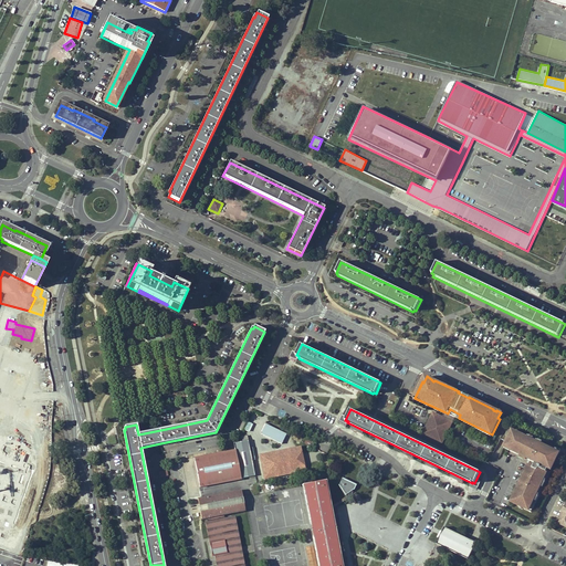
[(443,417),(453,421),(456,417),(459,418),(460,415),(450,409),(448,413),(446,412),(443,417)]
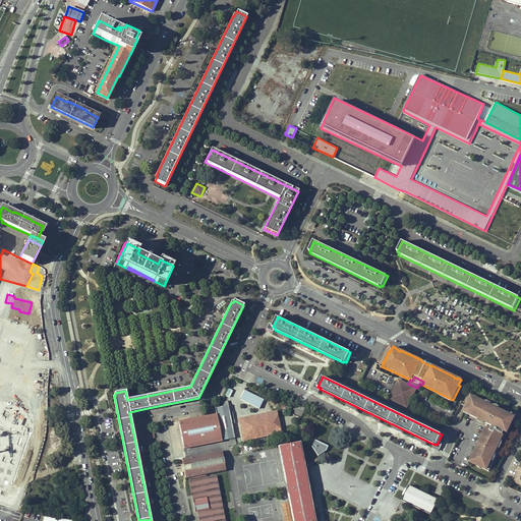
[(24,432),(37,393),(2,383),(2,381),(0,380),(0,447),(24,454),(30,435),(24,432)]
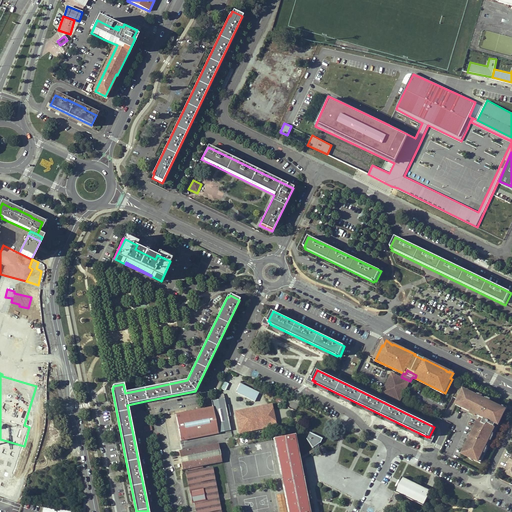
[(401,377),(392,373),(383,392),(400,401),(410,381),(401,377)]
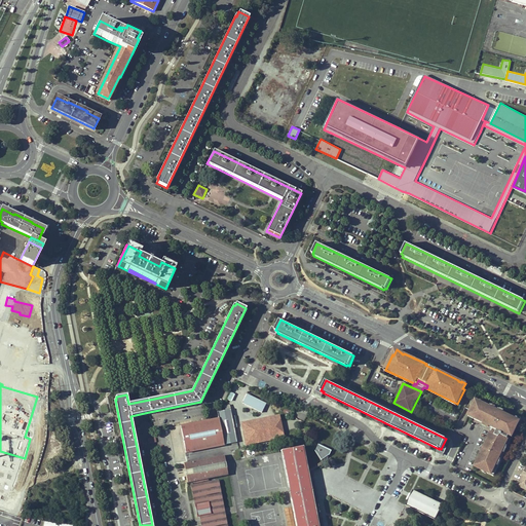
[(266,402),(246,393),(241,403),(262,411),(266,402)]
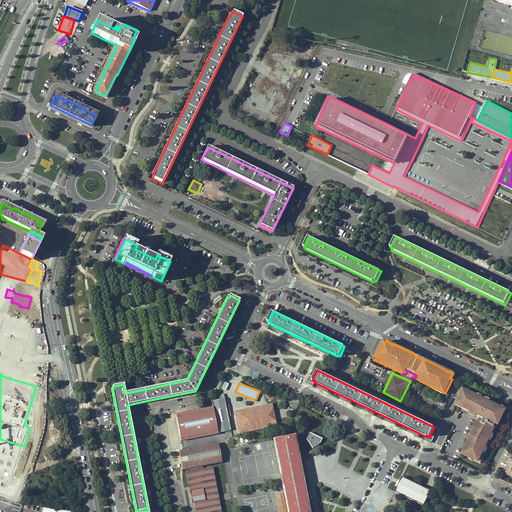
[(507,407),(465,387),(457,402),(481,414),(464,451),(482,460),(507,407)]
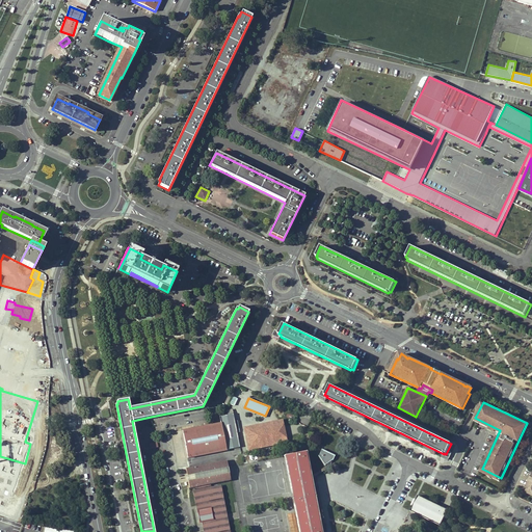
[(234,414),(220,417),(221,423),(183,431),(188,457),(240,447),(237,432),(240,432),(238,421),(235,422),(234,414)]
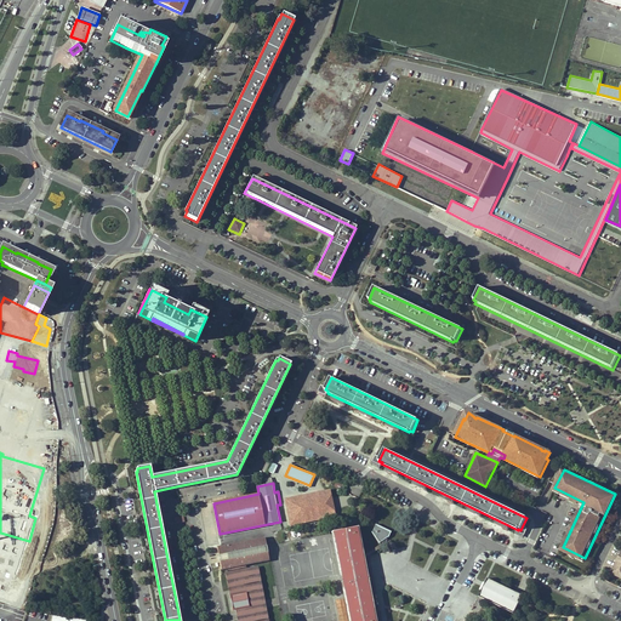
[(329,489),(284,497),(289,525),(335,517),(329,489)]
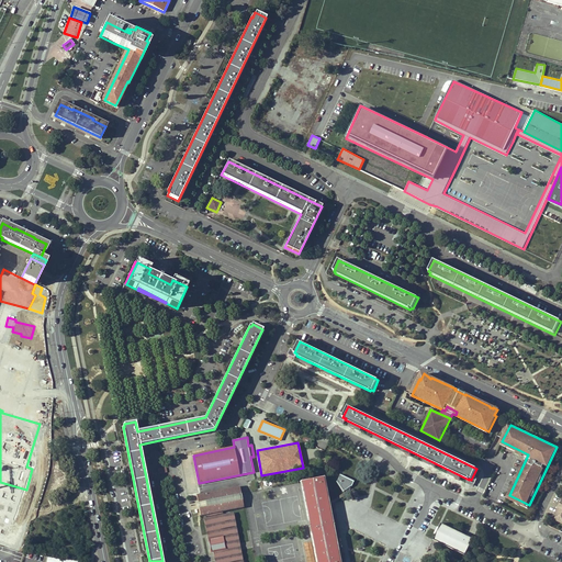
[(424,459),(423,462),(435,468),(436,465),(424,459)]
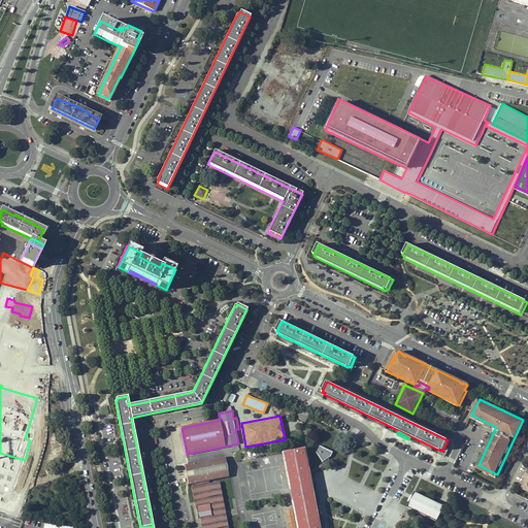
[(332,452),(320,446),(317,453),(323,462),(329,457),(330,457),(332,452)]
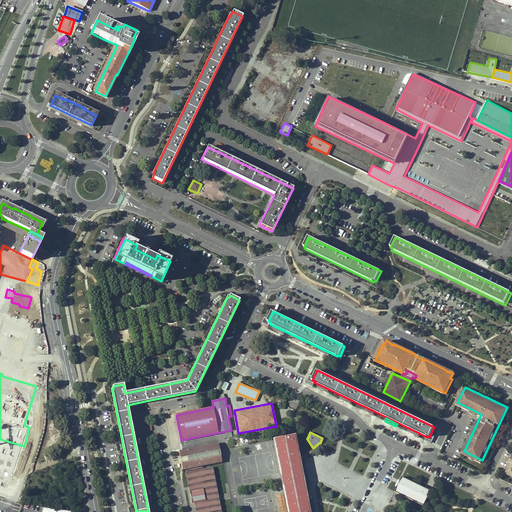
[(309,511),(299,461),(299,459),(294,435),(286,437),(292,471),(281,474),(284,487),(295,485),(300,511),(309,511)]
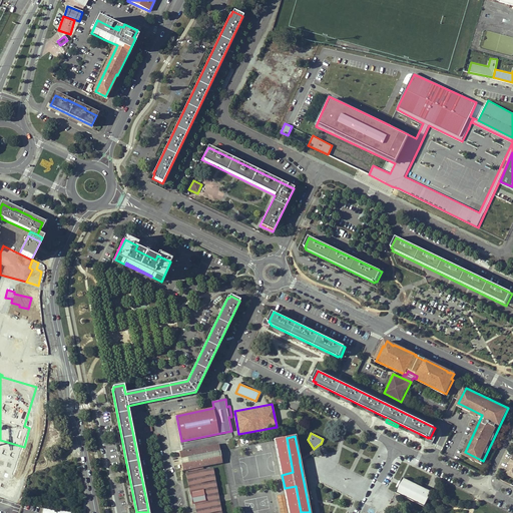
[(282,475),(293,472),(287,438),(275,440),(282,475)]
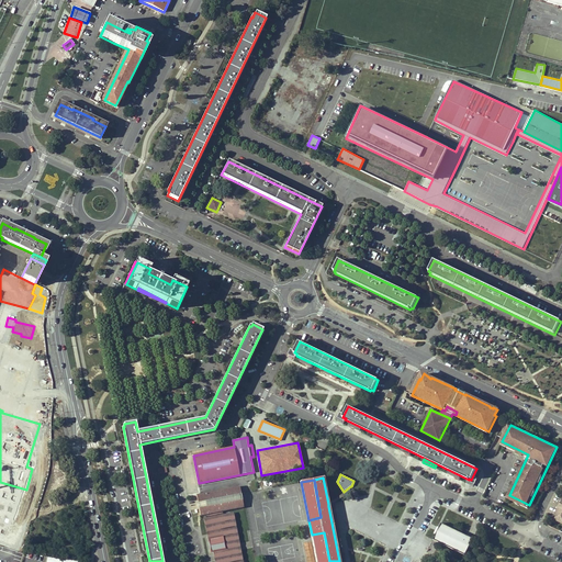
[(240,487),(200,495),(197,495),(201,516),(205,516),(206,518),(224,515),(223,512),(244,508),(242,493),(240,487)]
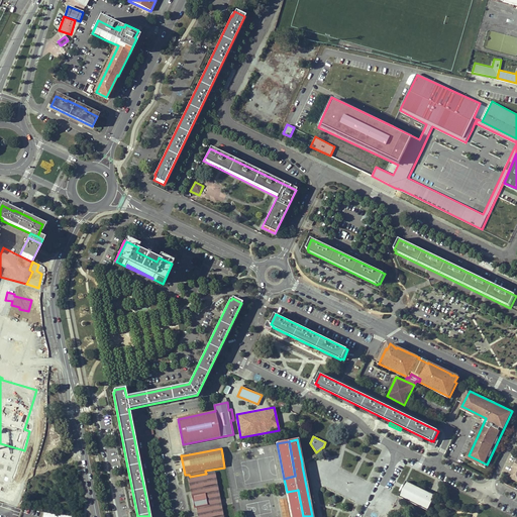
[(302,463),(302,466),(307,462),(318,454),(316,453),(308,459),(302,463)]
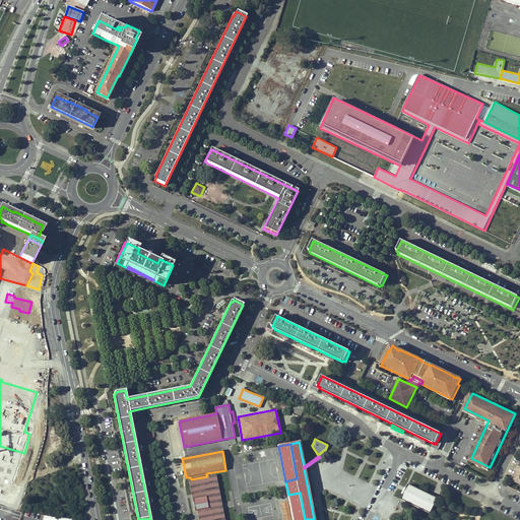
[(207,476),(191,479),(194,499),(203,497),(206,497),(209,508),(206,508),(199,510),(201,519),(223,519),(222,512),(221,513),(218,501),(220,500),(215,474),(207,476)]
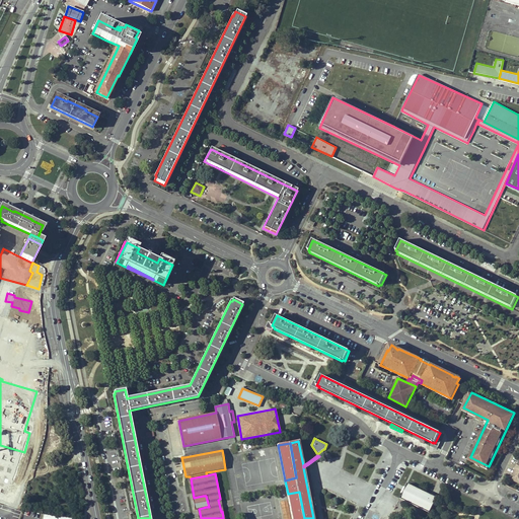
[(221,512),(222,511),(223,518),(225,518),(221,494),(217,473),(215,473),(220,499),(218,500),(221,512)]
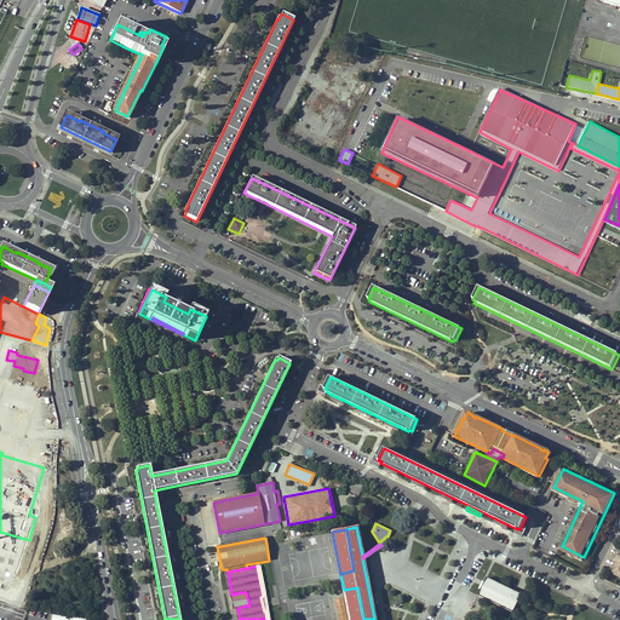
[(512,591),(487,579),(482,589),(478,596),(478,597),(484,600),(512,614),(522,596),(512,591)]
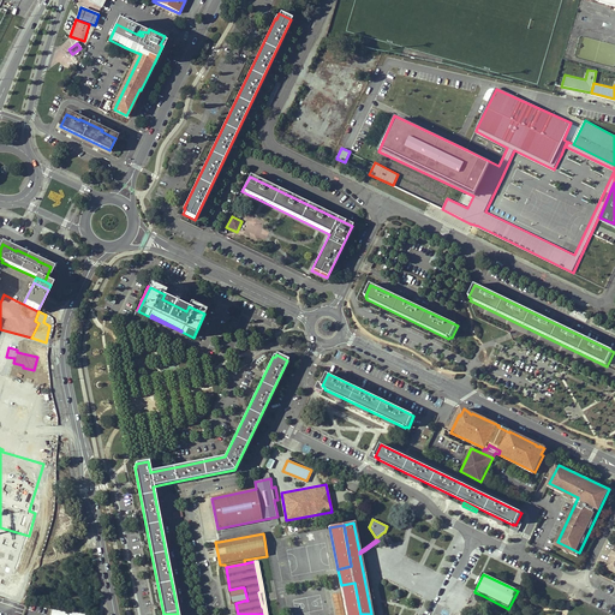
[(360,614),(354,583),(341,585),(346,614),(360,614)]
